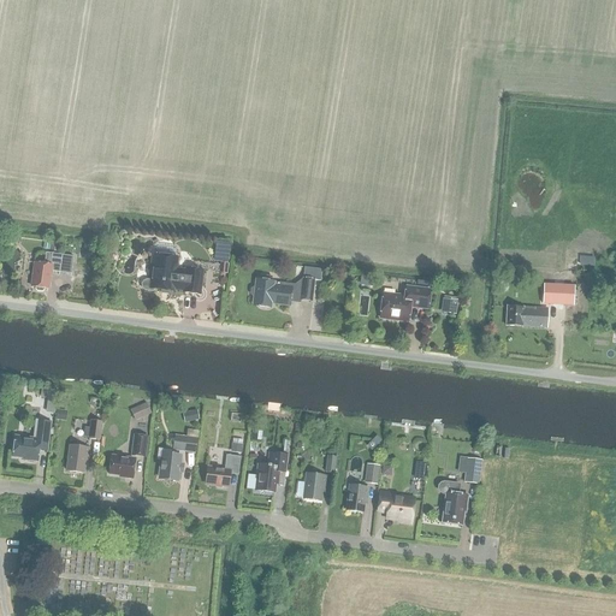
[(223,241),(219,260),(234,262),(236,243),(223,241)]
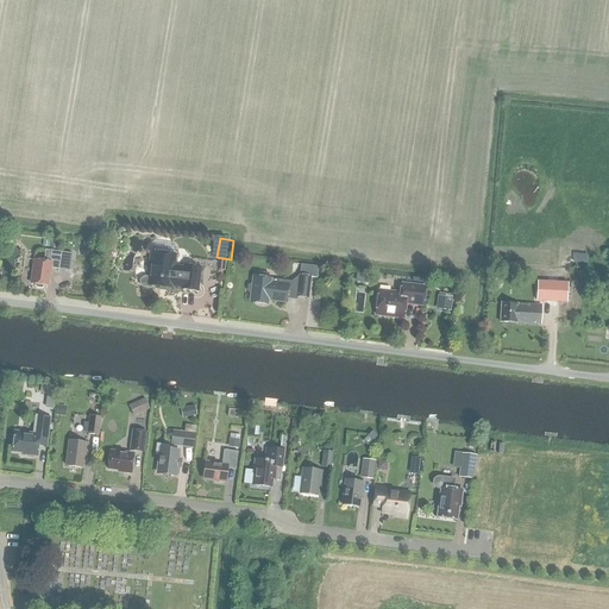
[(49,248),(58,249),(60,240),(50,239),(49,248)]
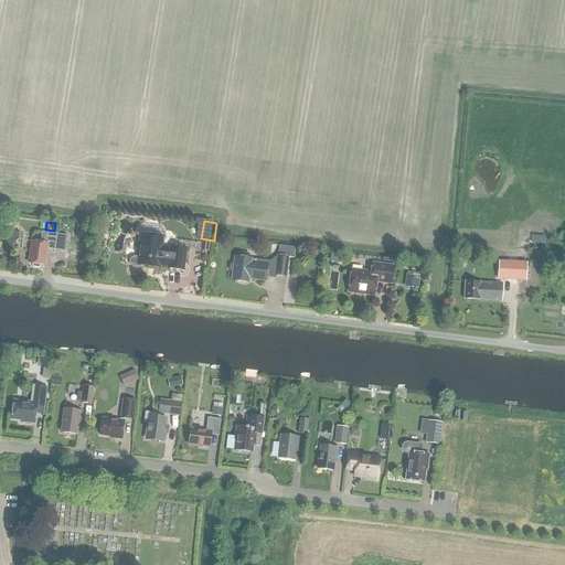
[(76,234),(85,235),(86,226),(77,225),(76,234)]
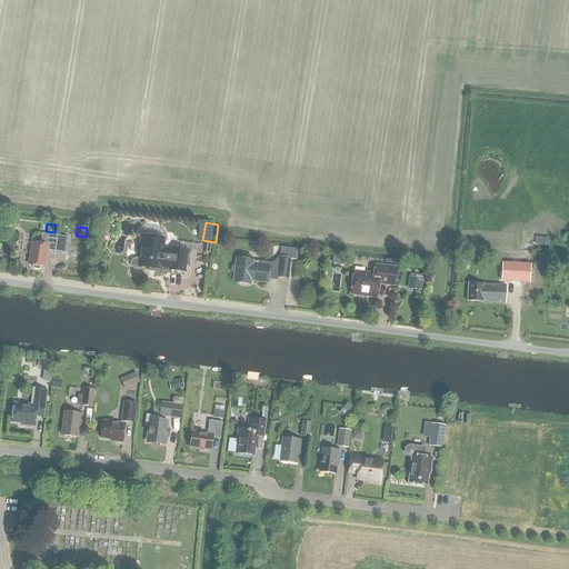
[(57,236),(42,233),(40,245),(32,243),(29,266),(32,266),(32,267),(33,269),(38,270),(40,268),(40,267),(43,268),(46,251),(55,252),(57,236)]
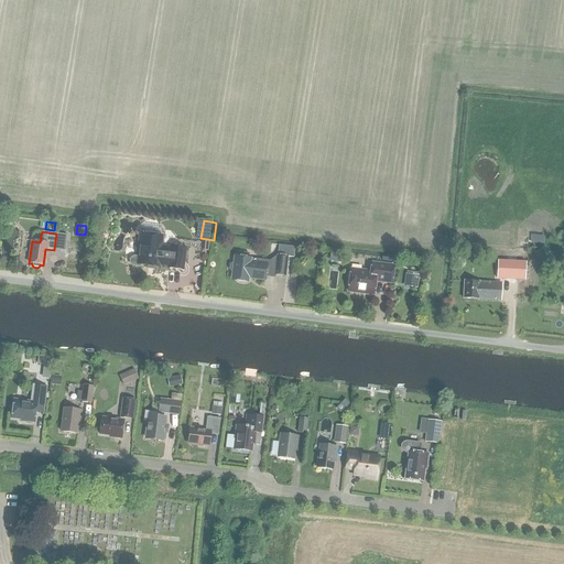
[(170,247),(170,248),(160,247),(161,237),(141,235),(141,236),(139,236),(138,246),(140,246),(138,258),(133,257),(131,258),(130,260),(130,262),(131,264),(132,267),(140,267),(140,266),(158,267),(158,264),(167,266),(167,268),(182,270),(185,248),(170,247)]
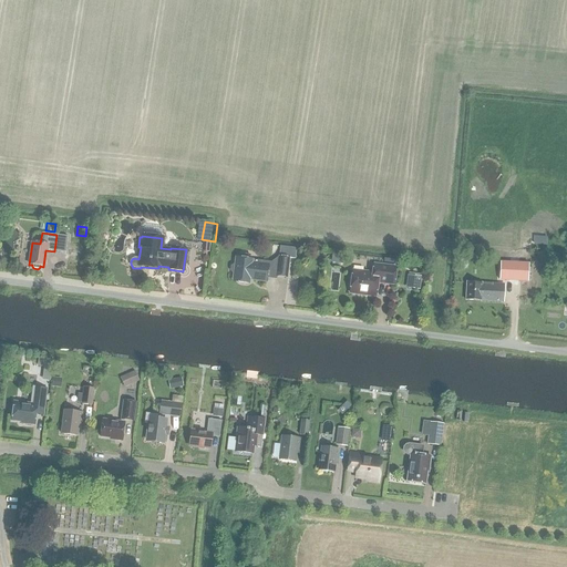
[(279,246),(278,257),(289,258),(295,259),(297,248),(279,246)]
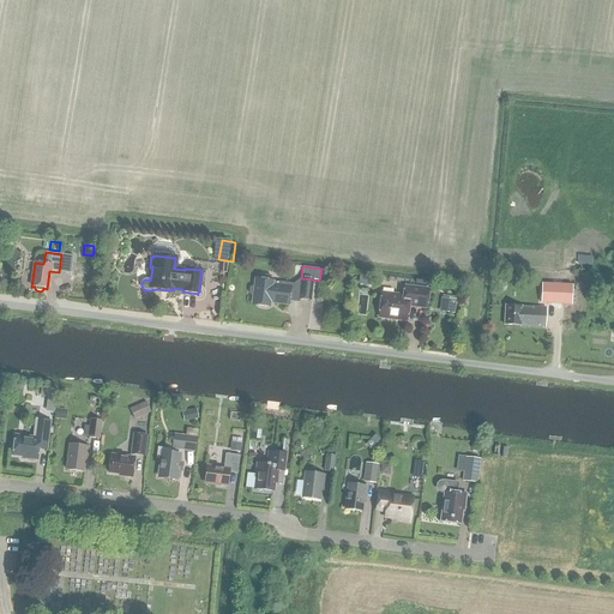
[(271,282),(271,280),(271,278),(271,277),(271,276),(264,275),(264,276),(263,277),(263,278),(263,281),(254,280),(254,288),(252,287),(250,289),(248,294),(251,295),(253,295),(252,306),(269,308),(270,304),(288,306),(290,288),(272,286),(272,282),(271,282)]
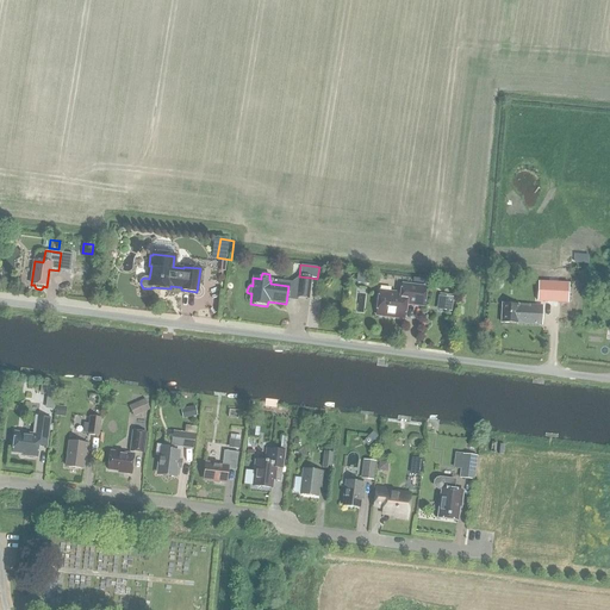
[(311,278),(299,277),(297,298),(307,299),(311,278)]
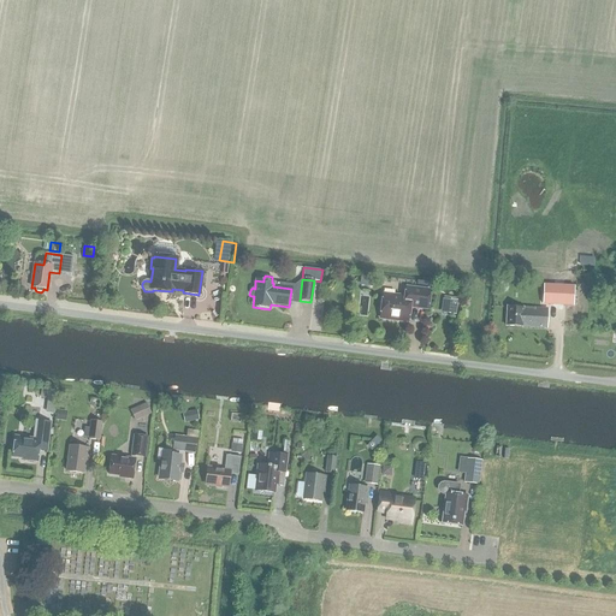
[(574,286),(544,285),(543,306),(573,307),(574,286)]
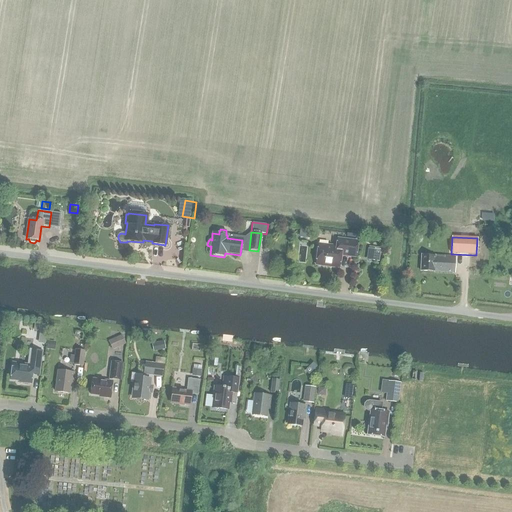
[(341,254),(356,255),(358,240),(337,238),(336,246),(318,244),(316,264),(339,266),(341,254)]
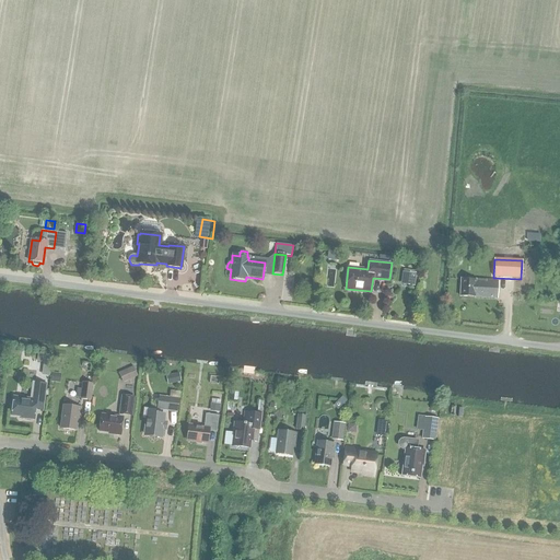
[(403,271),(401,284),(413,286),(416,273),(403,271)]
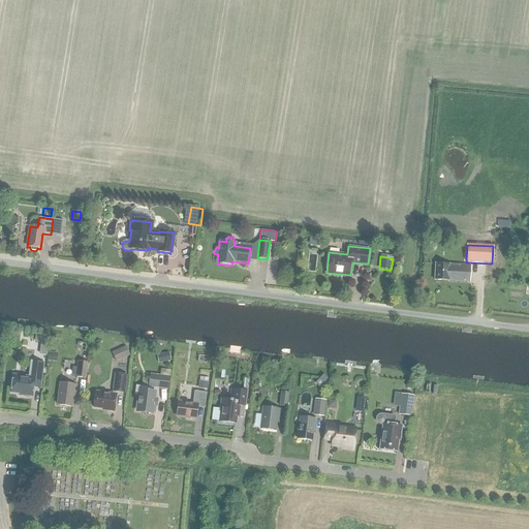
[(470,266),(435,263),(434,280),(469,282),(470,266)]
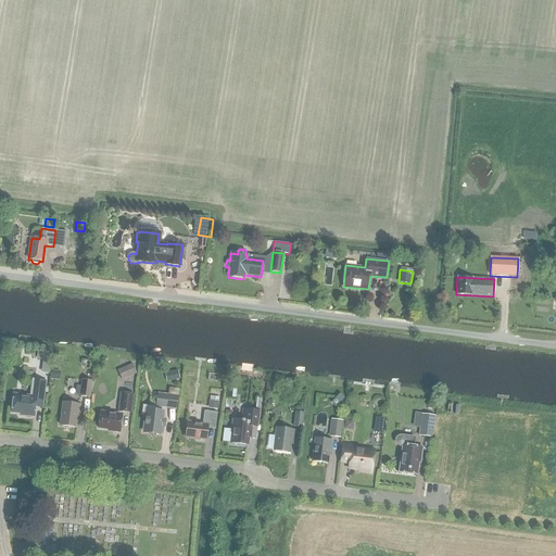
[(51,361),(51,353),(37,352),(37,359),(43,359),(51,361)]
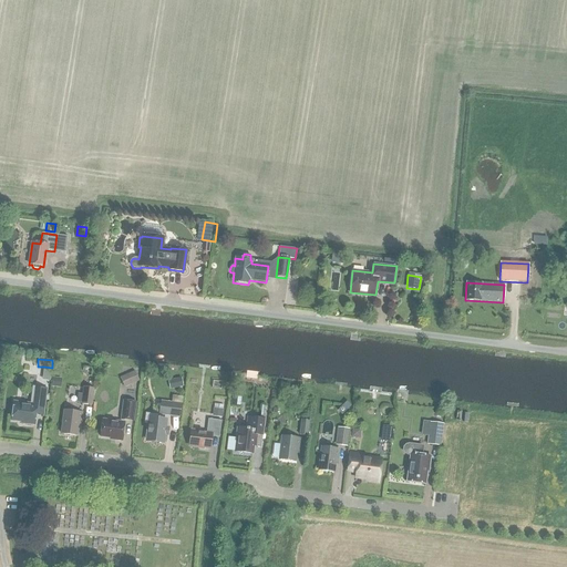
[(140,381),(135,371),(126,375),(132,385),(140,381)]
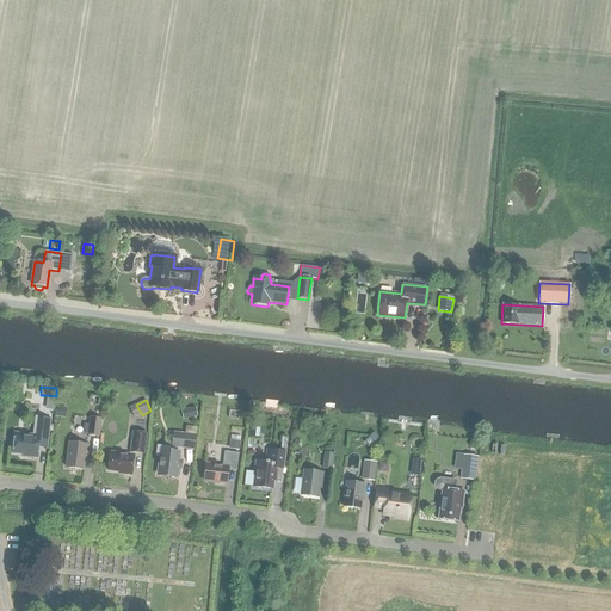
[(55,417),(66,418),(67,408),(56,406),(55,417)]
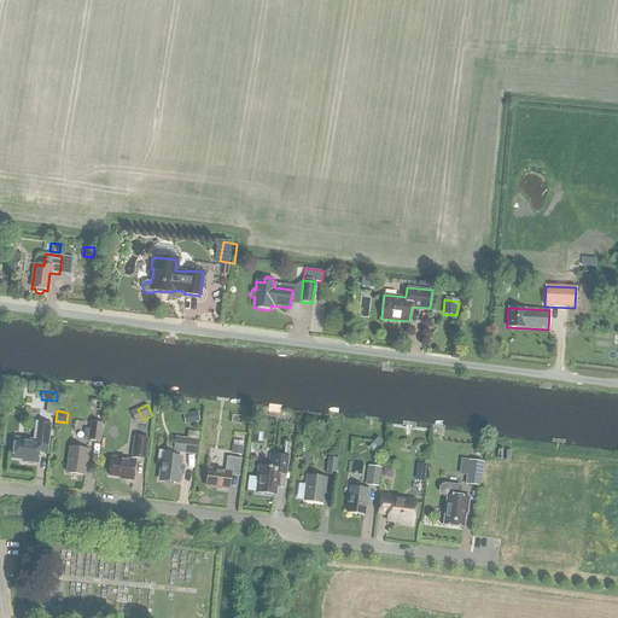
[(182,414),(185,424),(199,421),(198,412),(182,414)]
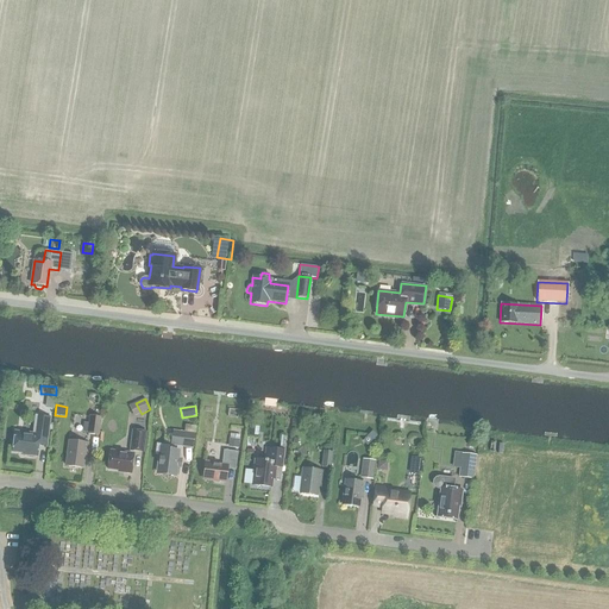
[(46,447),(48,433),(50,418),(38,416),(36,434),(14,432),(12,451),(22,452),(22,453),(23,456),(37,457),(38,446),(46,447)]
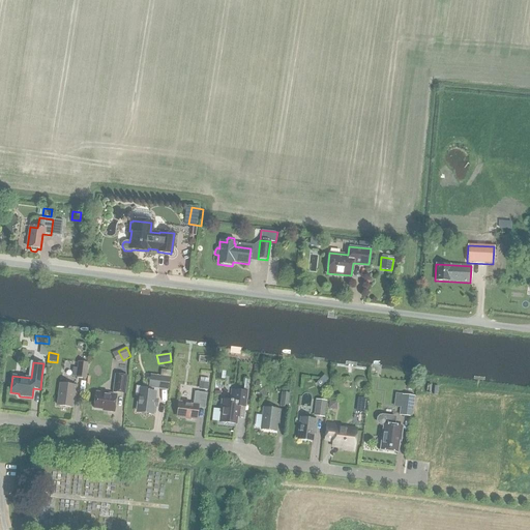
[(88,363),(78,362),(76,378),(86,379),(88,363)]
